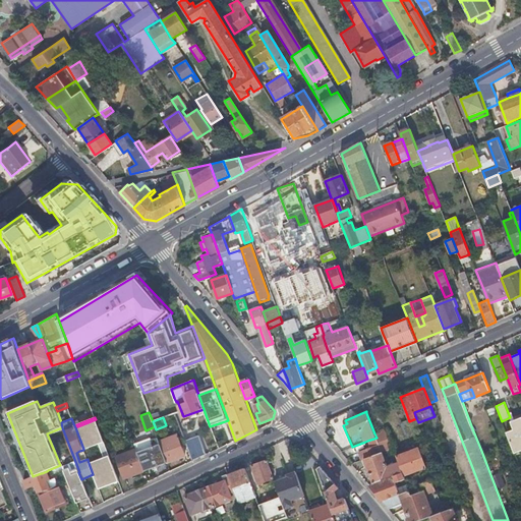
[(96,419),(75,427),(83,449),(99,444),(104,457),(89,463),(93,474),(98,485),(117,478),(96,419)]
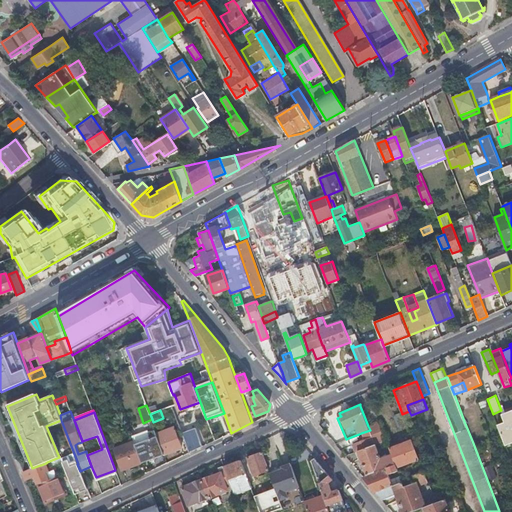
[(506,425),(498,428),(505,445),(511,442),(511,413),(503,417),(506,425)]
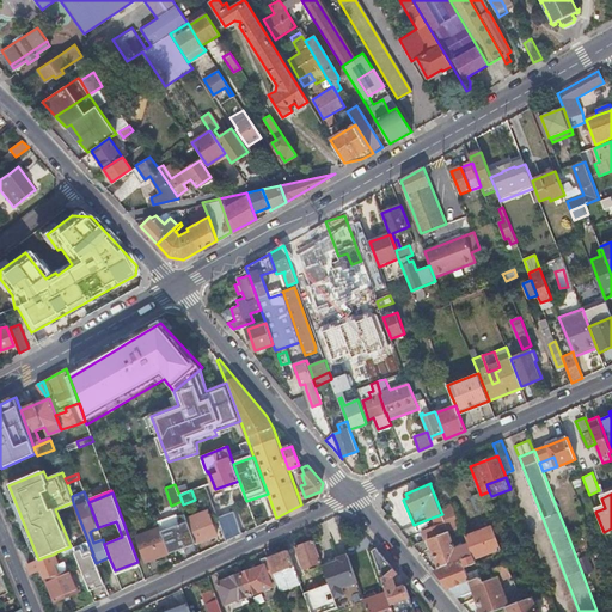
[(477,495),(470,496),(476,514),(483,512),(477,495)]
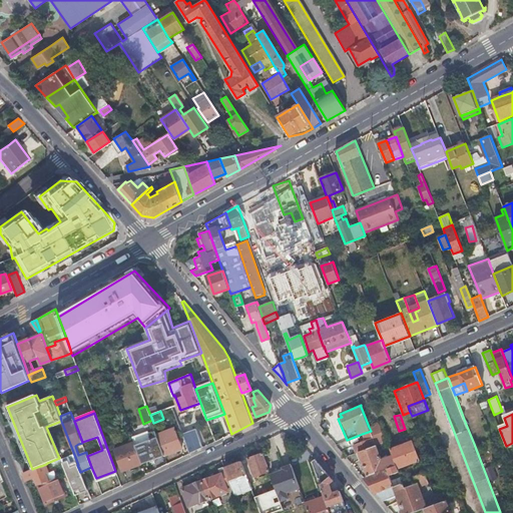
[(487,426),(483,415),(465,422),(474,444),(486,439),(481,429),(487,426)]
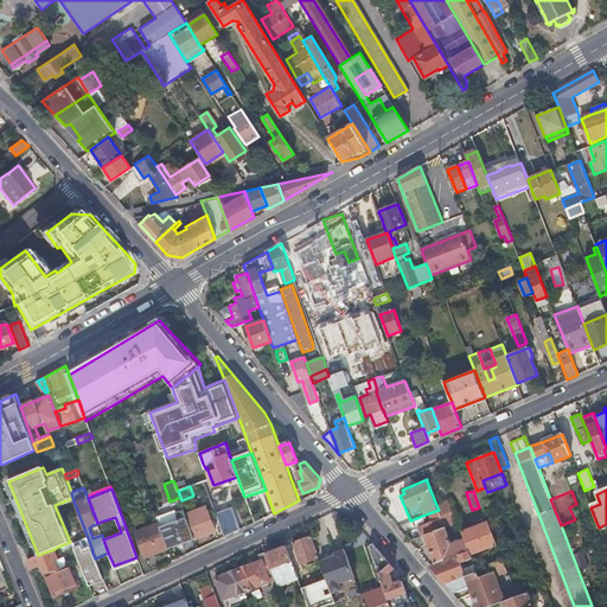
[(453,524),(459,522),(457,516),(451,499),(441,503),(436,505),(439,510),(441,518),(445,528),(446,526),(453,524)]
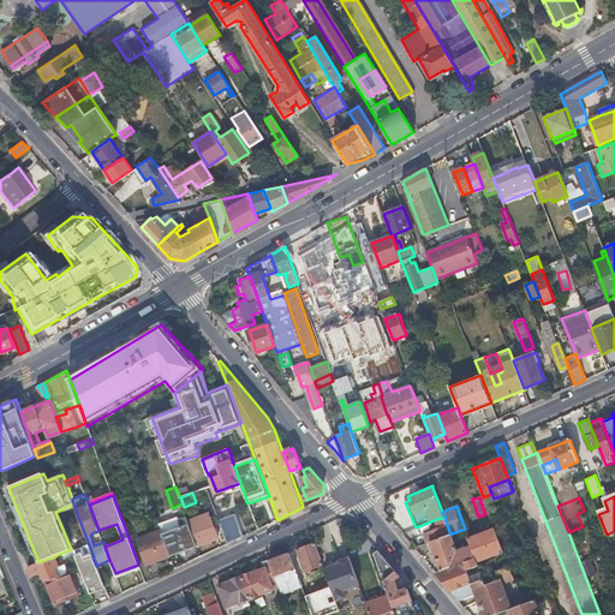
[(189,520),(198,545),(219,537),(209,513),(189,520)]
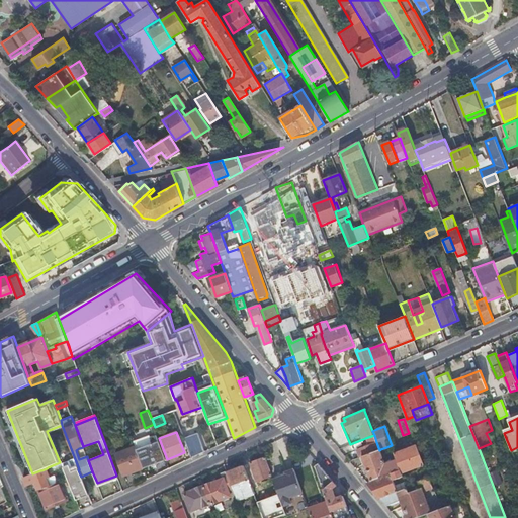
[(204,451),(198,433),(184,438),(191,457),(204,451)]
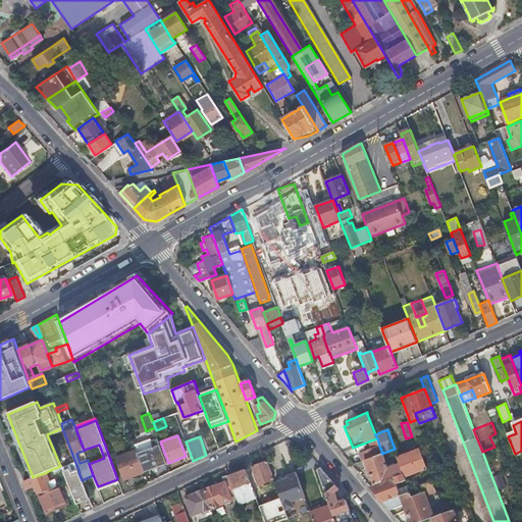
[(135,446),(137,450),(139,454),(155,448),(154,444),(152,437),(146,440),(146,441),(135,446)]
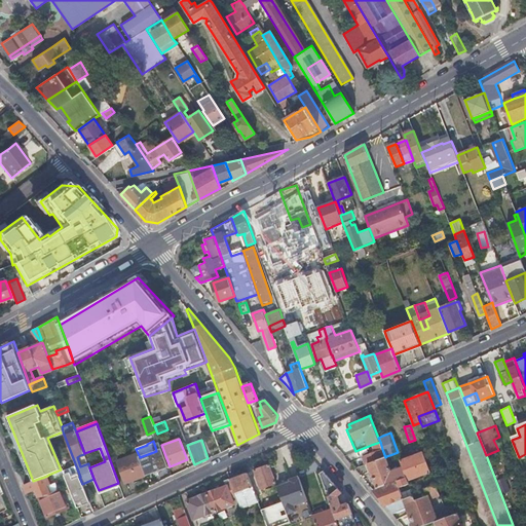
[(382,449),(380,442),(371,445),(374,452),(382,449)]
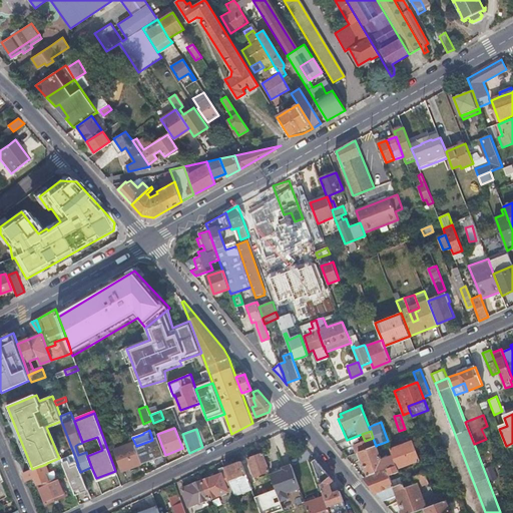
[(136,448),(142,464),(165,455),(157,434),(156,433),(151,436),(152,440),(136,446),(136,447),(136,448)]
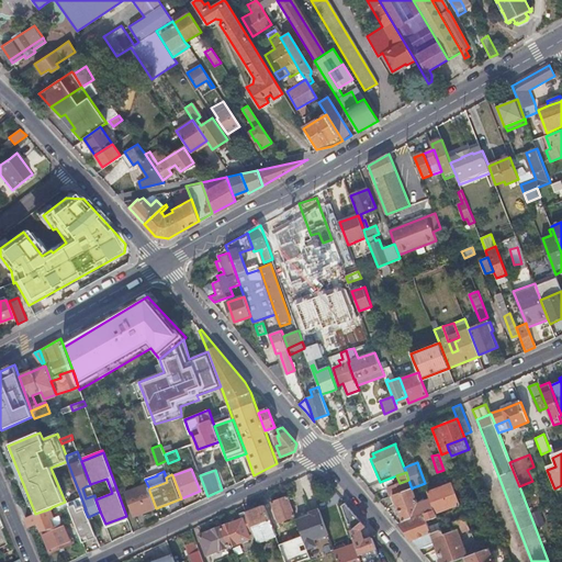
[(461,505),(450,478),(438,482),(449,509),(461,505)]
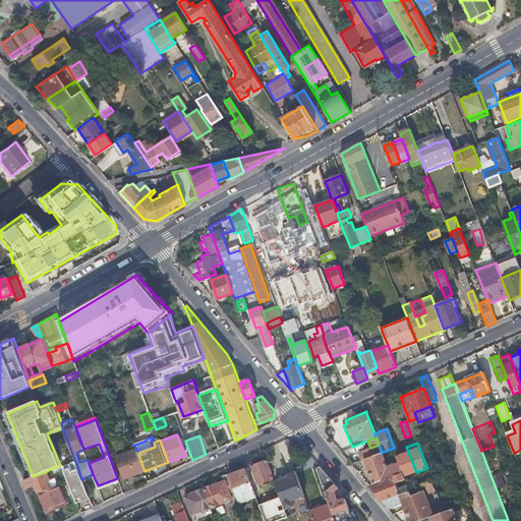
[(361,460),(364,459),(382,453),(379,445),(370,448),(359,452),(361,460)]
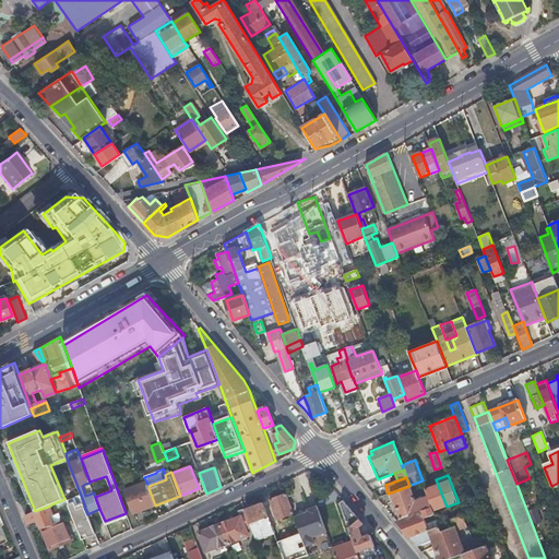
[(432,508),(433,511),(447,507),(436,479),(424,484),(425,488),(428,496),(432,508)]
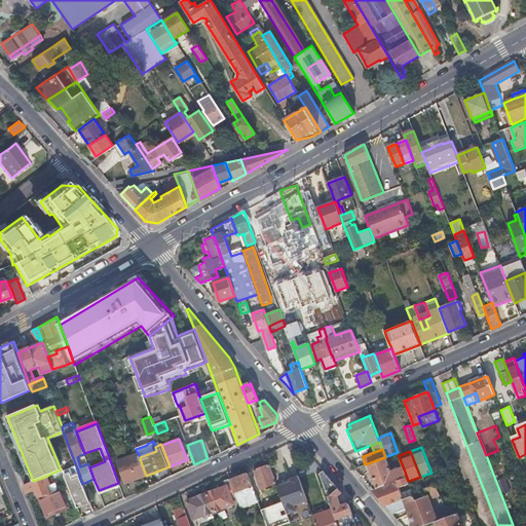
[(138,453),(124,458),(133,481),(146,476),(140,459),(140,458),(140,457),(138,453)]
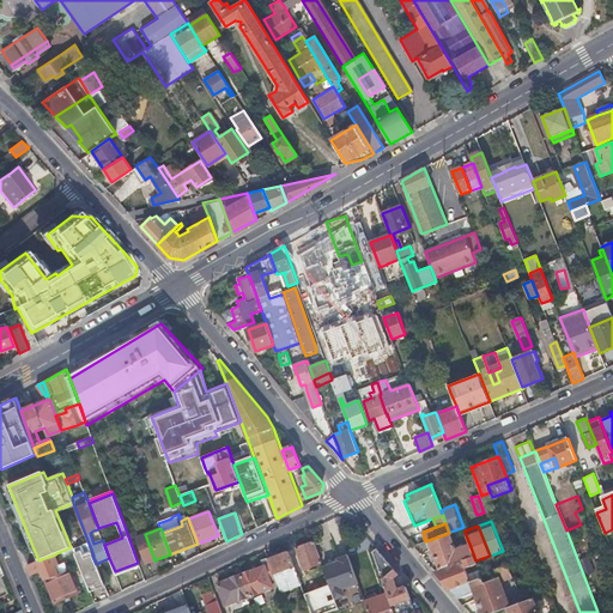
[(429,540),(439,569),(474,557),(469,544),(456,548),(450,532),(449,533),(429,540)]
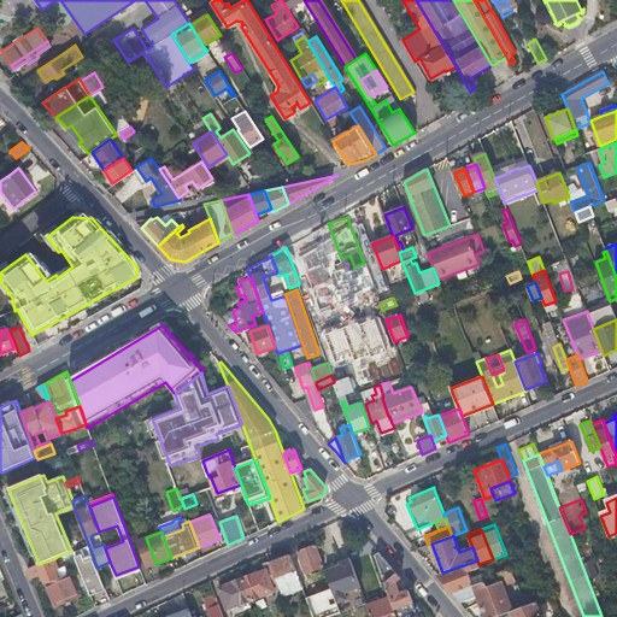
[(156,564),(146,538),(137,541),(147,566),(156,564)]
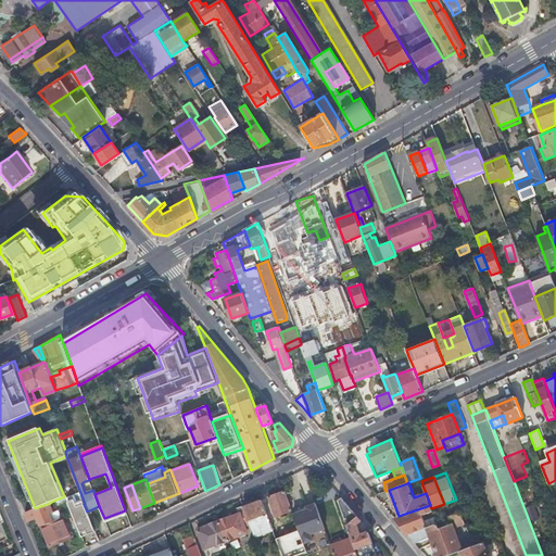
[(292,512),(286,491),(268,497),(276,517),(292,512)]
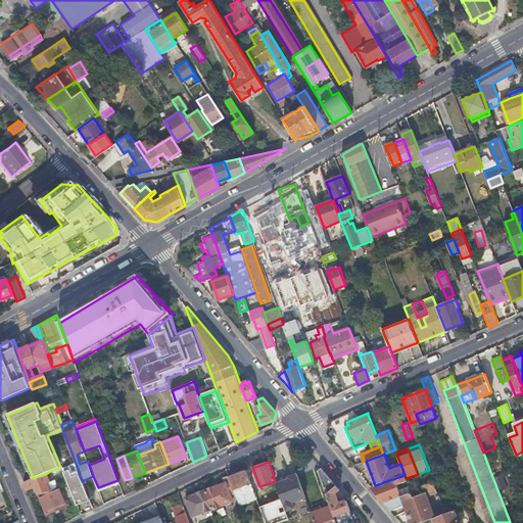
[(354,522),(346,501),(339,503),(336,493),(340,489),(322,468),(319,470),(331,505),(336,522),(354,522)]
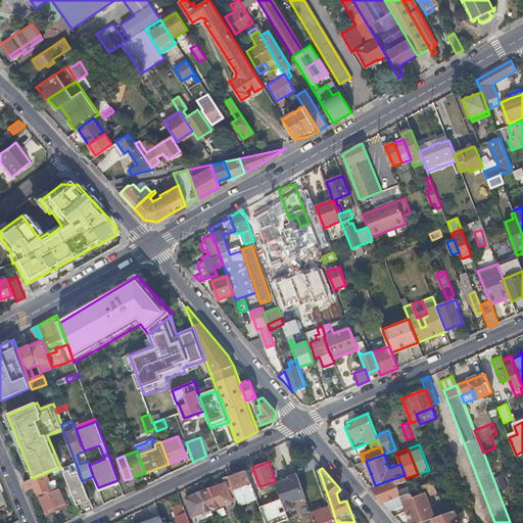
[(68,483),(76,502),(81,498),(82,502),(89,498),(88,496),(82,481),(79,474),(78,471),(72,474),(70,470),(64,473),(68,483)]
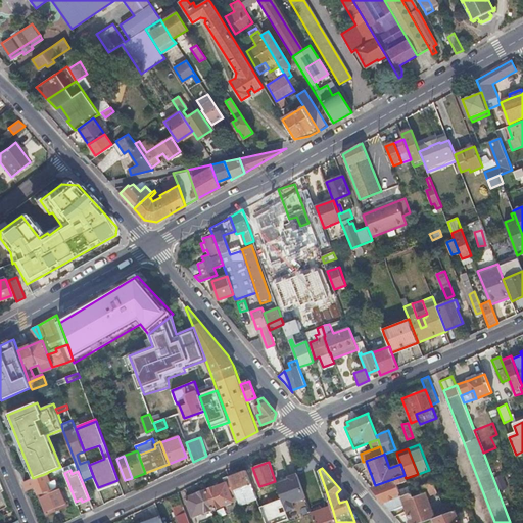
[(247,470),(230,476),(238,498),(240,505),(257,497),(255,492),(247,470)]
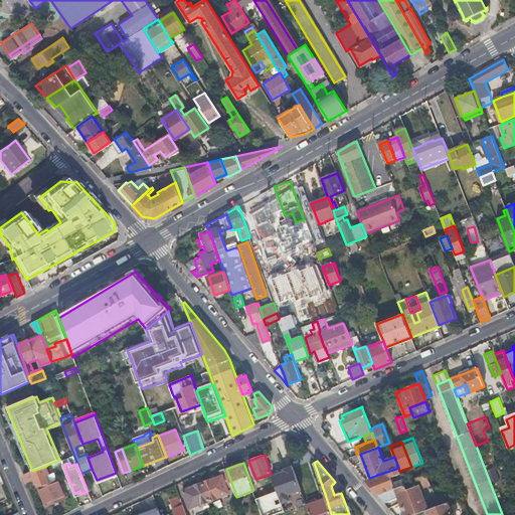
[(32,471),(23,475),(27,483),(34,480),(36,479),(39,487),(48,483),(45,476),(46,475),(49,474),(47,467),(41,469),(40,468),(32,471)]
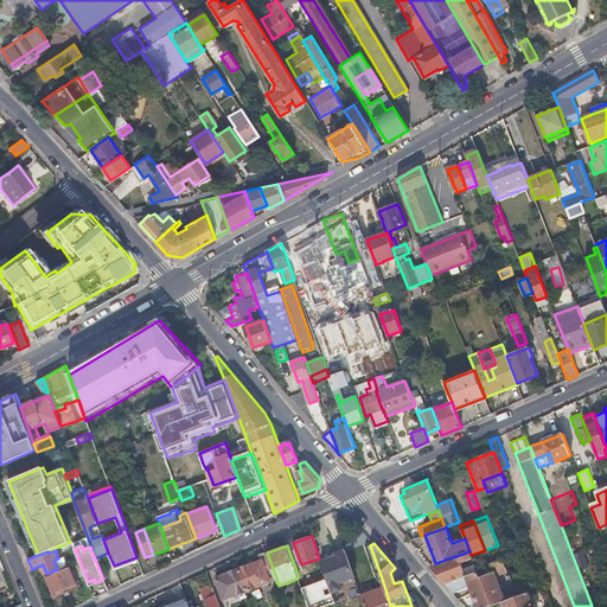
[(336,556),(320,561),(323,566),(327,580),(332,593),(342,589),(339,582),(355,577),(345,550),(336,553),(336,556)]
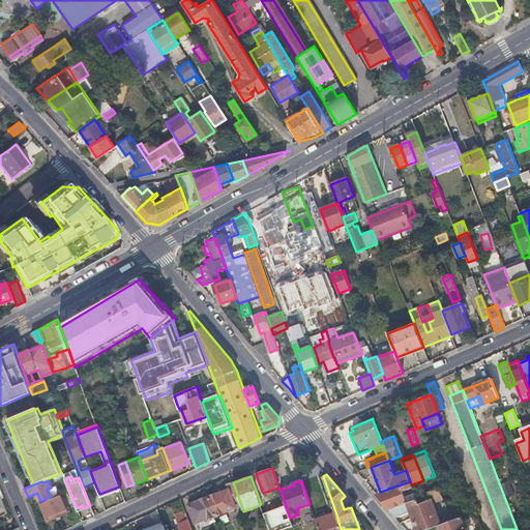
[(376,493),(389,509),(407,503),(403,492),(412,488),(411,484),(410,481),(380,492),(376,493)]
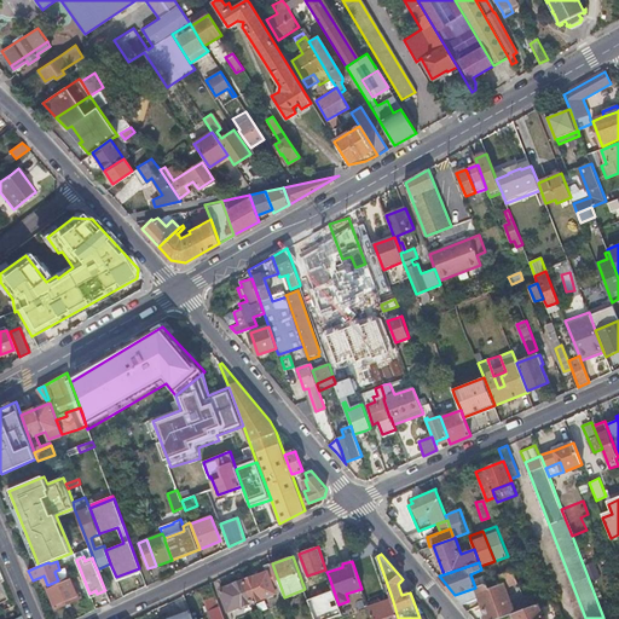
[(267,572),(244,580),(252,602),(282,590),(272,563),(265,566),(267,572)]
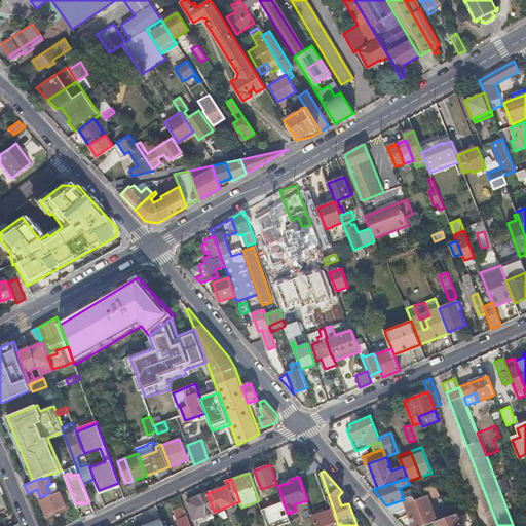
[(118,483),(99,490),(100,494),(120,486),(118,483)]
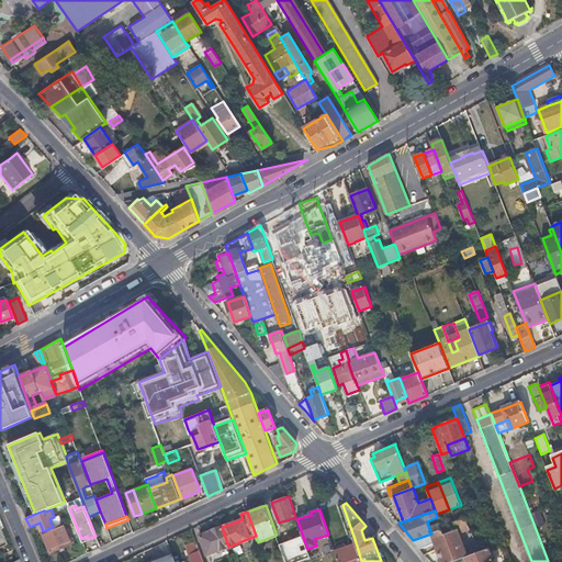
[(441,561),(451,561),(464,558),(468,555),(459,534),(470,529),(465,517),(453,521),(457,530),(444,535),(442,529),(431,534),(413,540),(420,549),(435,543),(441,561)]
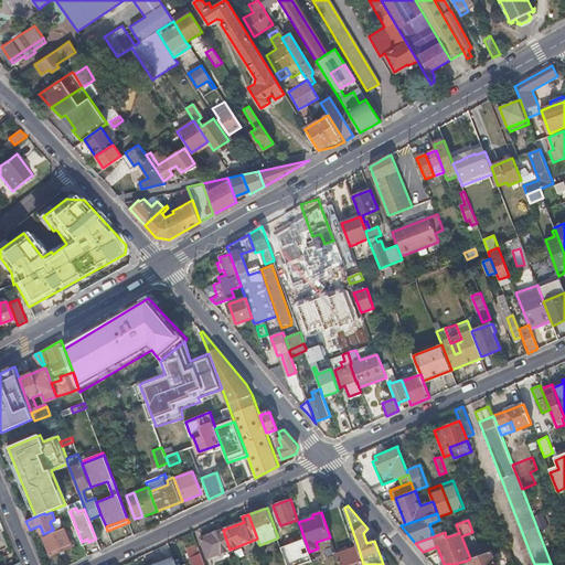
[(43,534),(42,534),(51,555),(73,546),(64,525),(57,529),(54,530),(53,530),(43,534)]
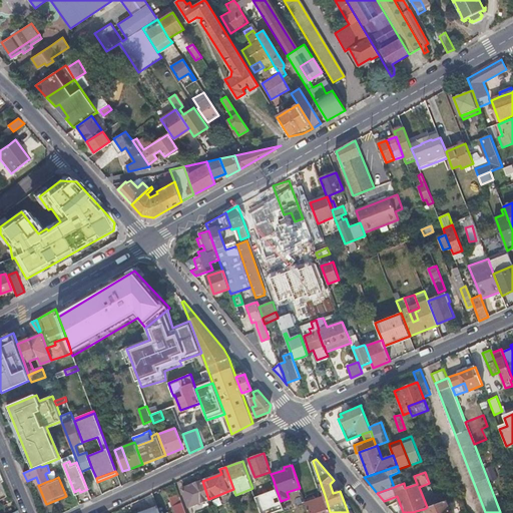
[(271,492),(277,490),(273,478),(267,480),(271,492)]
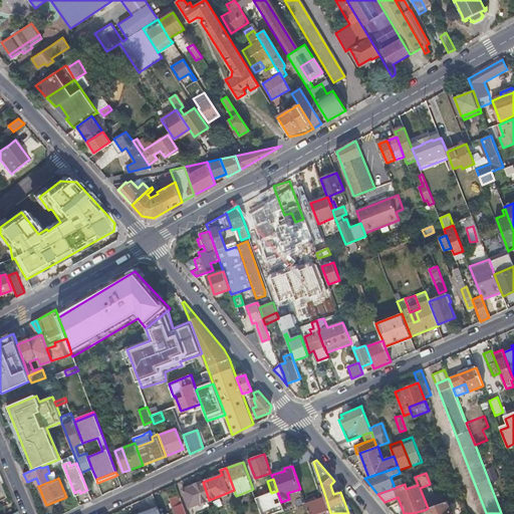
[(251,484),(253,489),(259,506),(269,502),(265,492),(263,493),(259,481),(251,484)]
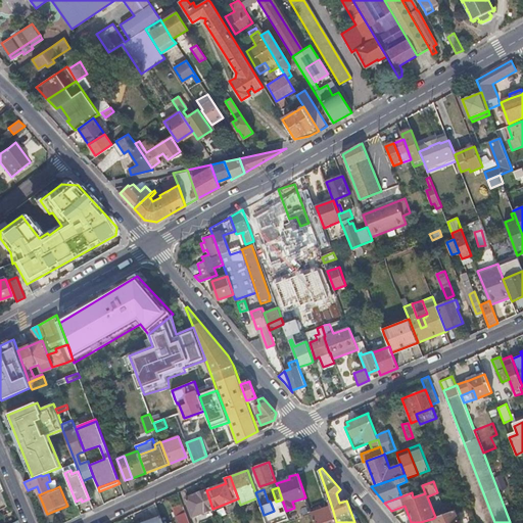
[(212,509),(206,490),(186,498),(192,516),(212,509)]
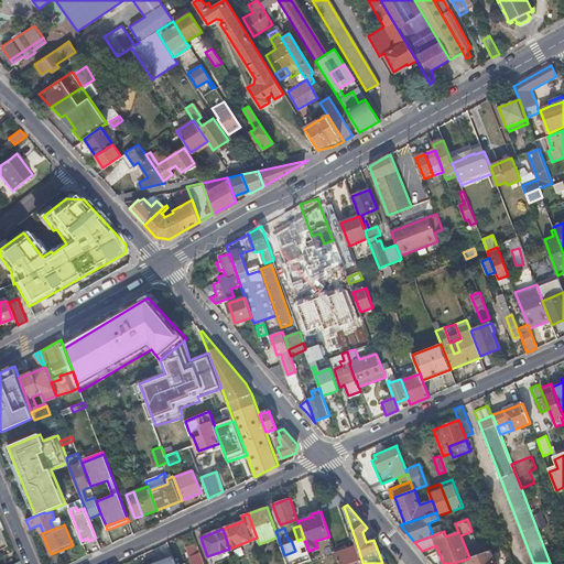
[(204,563),(196,543),(186,548),(190,556),(191,556),(193,563),(204,563)]
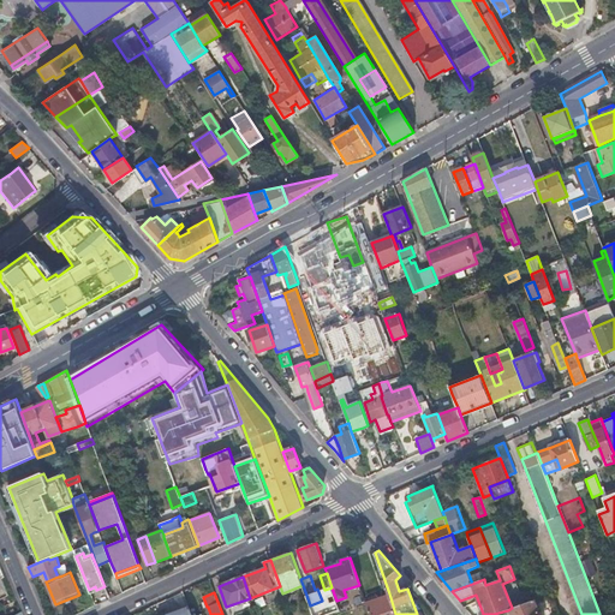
[(395,614),(389,593),(365,602),(370,614),(395,614)]
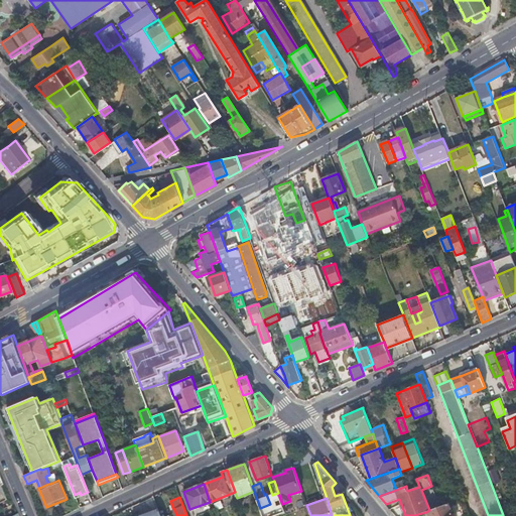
[(454,515),(448,503),(439,507),(429,510),(426,512),(429,515),(454,515)]
